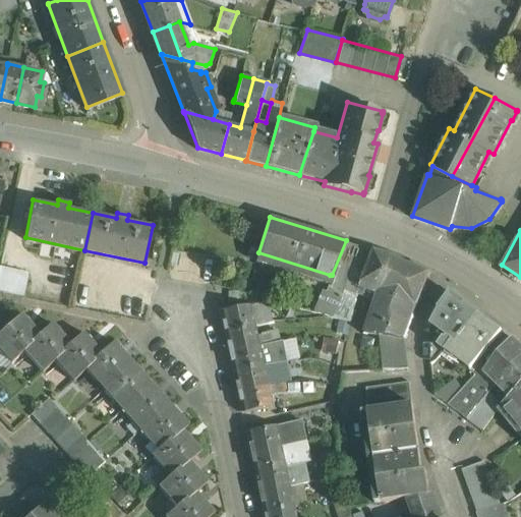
[(332,275),(330,275),(316,310),(331,314),(359,244),(346,240),(332,275)]
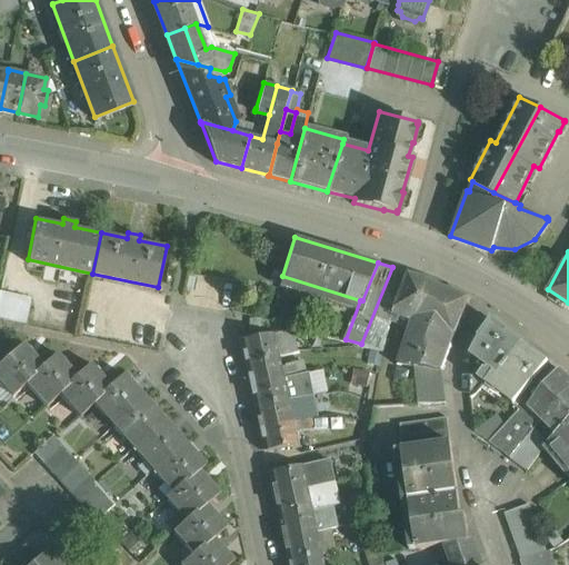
[(469,295),(425,277),(406,271),(390,310),(389,319),(400,321),(402,315),(410,318),(403,336),(397,359),(413,363),(442,367),(469,295)]
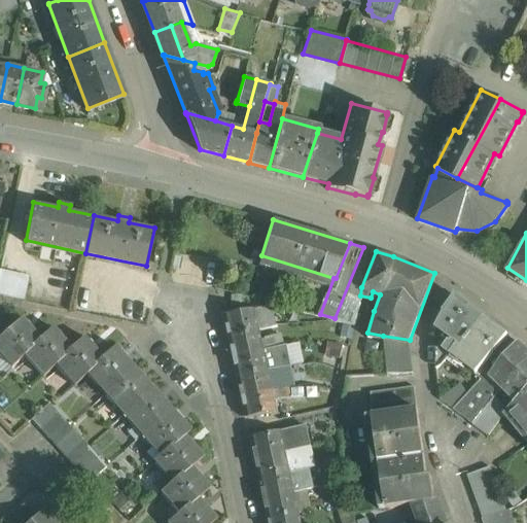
[(28,275),(0,269),(0,291),(24,297),(28,275)]
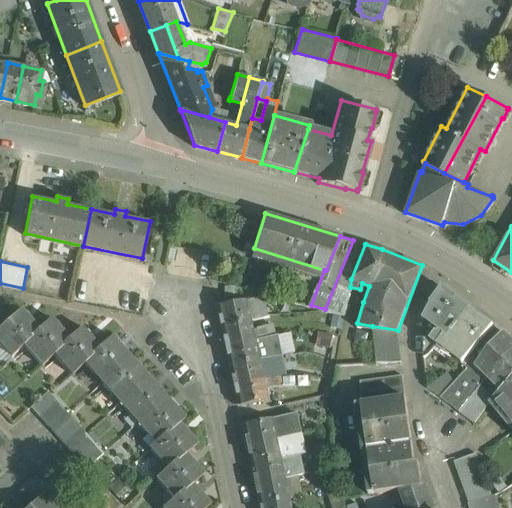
[(444,286),(433,301),(425,317),(440,328),(445,331),(447,333),(469,305),(444,286)]
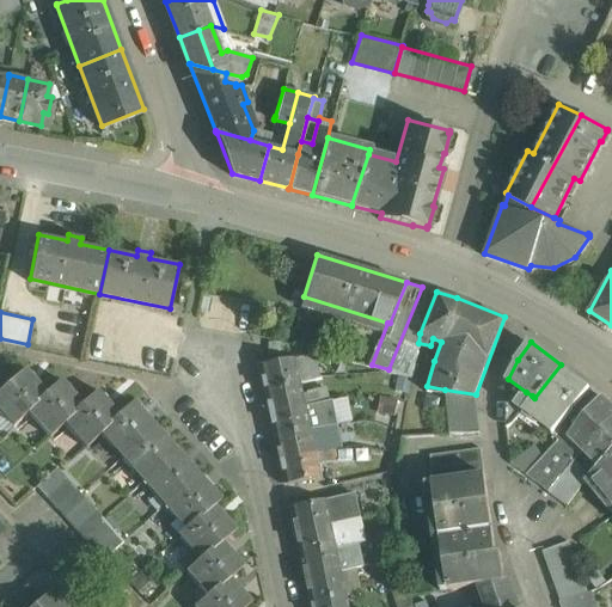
[(293,356),(258,363),(263,388),(298,380),(295,367),(293,356)]
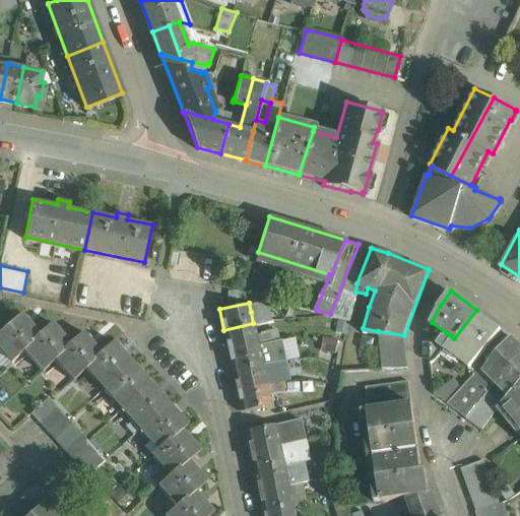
[(262,309),(251,312),(253,323),(264,320),(262,309)]
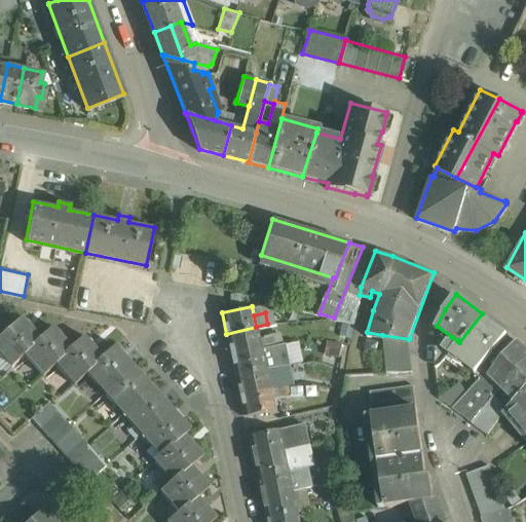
[(482,313),(459,342),(457,340),(454,345),(449,352),(475,371),(481,365),(493,349),(508,332),(482,313)]
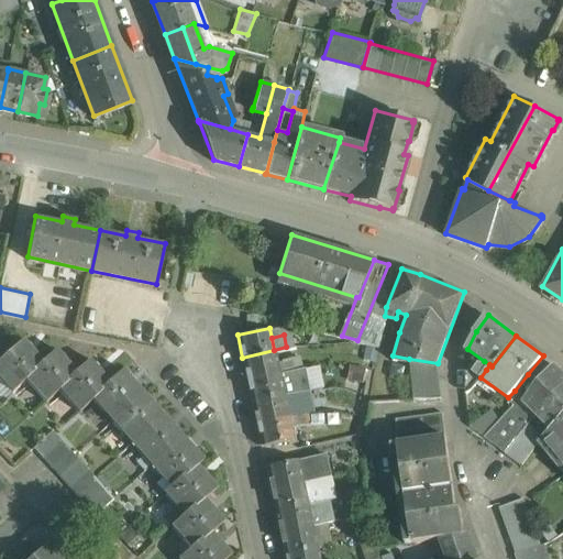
[(23,338),(0,358),(0,374),(12,388),(25,375),(43,360),(23,338)]
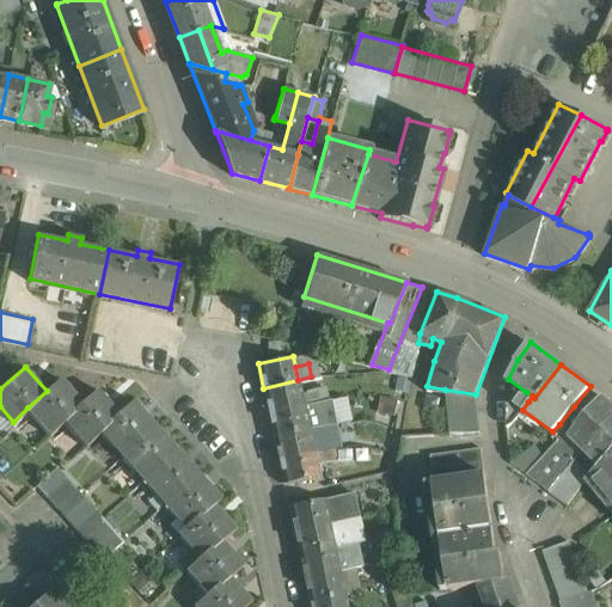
[(47,391),(28,408),(49,431),(63,420),(84,402),(62,378),(47,391)]
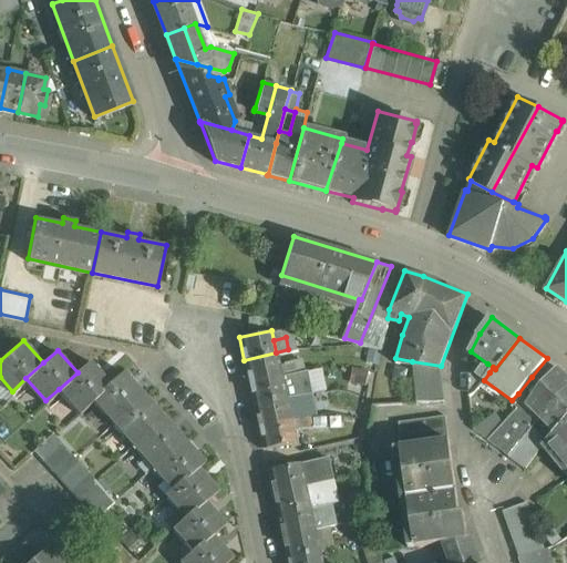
[(380,351),(370,401),(383,401),(385,389),(383,389),(387,369),(390,355),(380,351)]
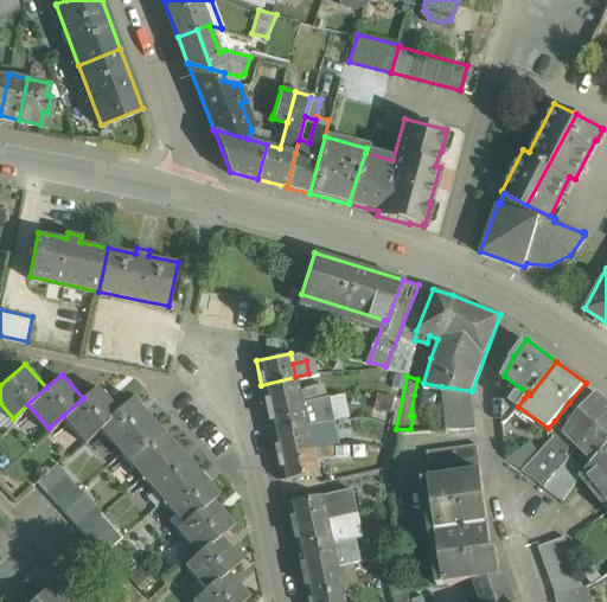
[(522,389),(504,376),(502,396),(503,421),(508,418),(518,407),(524,398),(518,394),(522,389)]
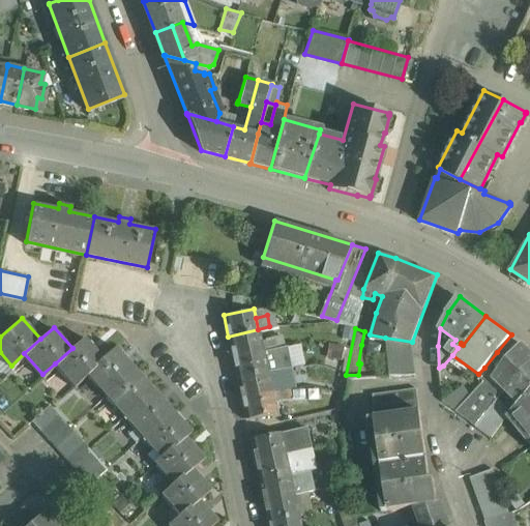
[(258,329),(228,337),(233,356),(285,344),(282,333),(268,337),(268,338),(260,340),(258,329)]
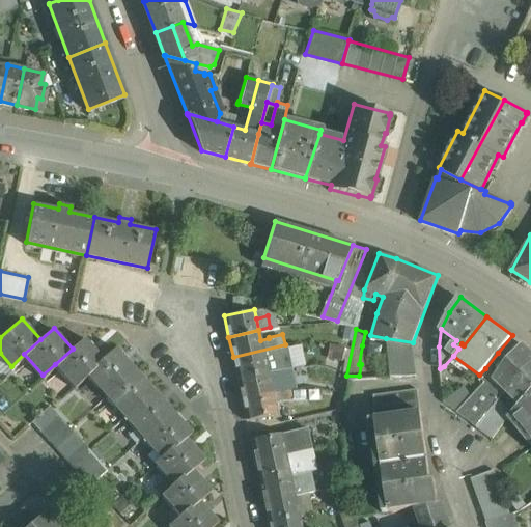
[(512,335),(498,353),(507,360),(522,342),(512,335)]
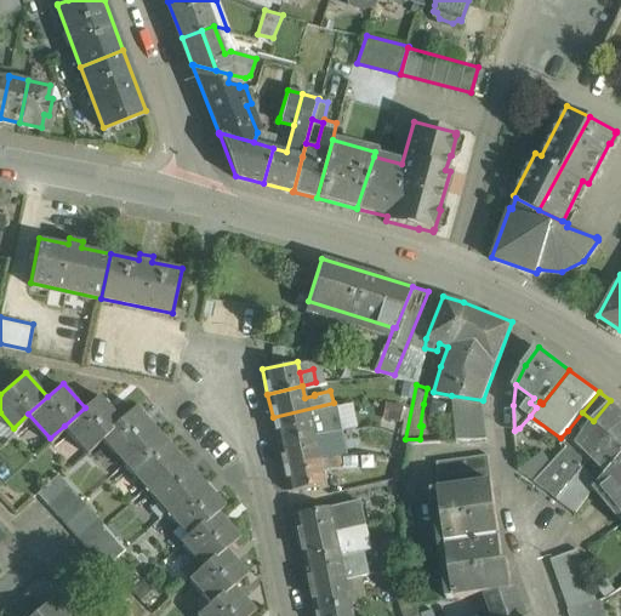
[(85,408),(64,426),(86,450),(102,437),(121,418),(100,394),(85,408)]
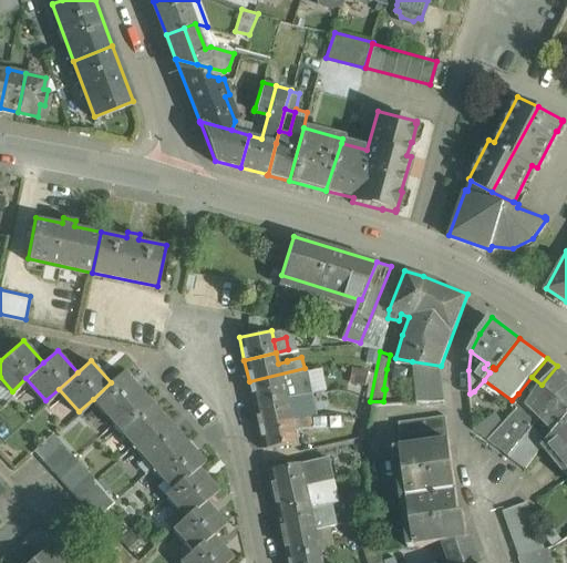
[(441,366),(412,361),(415,400),(444,399),(441,366)]
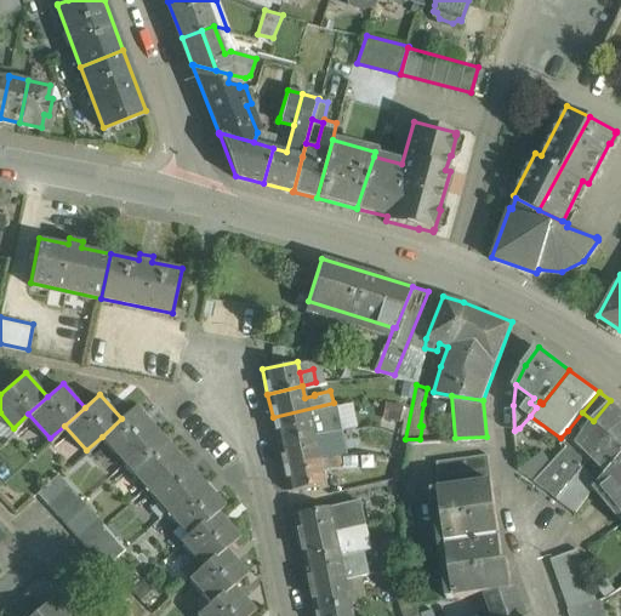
[(579,439),(577,440),(591,455),(620,425),(620,410),(610,400),(593,421),(579,439)]
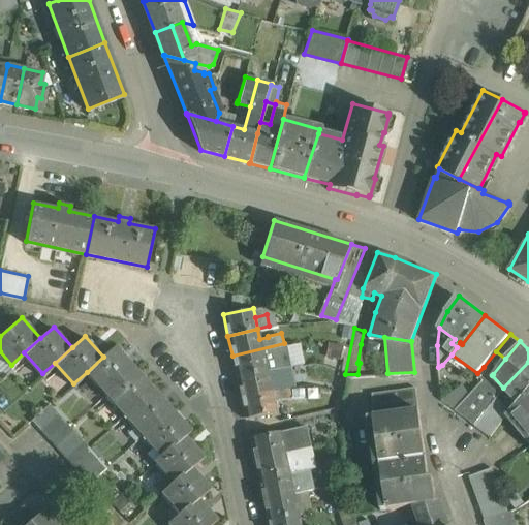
[(284,343),(232,356),(237,376),(265,369),(267,369),(290,365),(286,343),(284,343)]
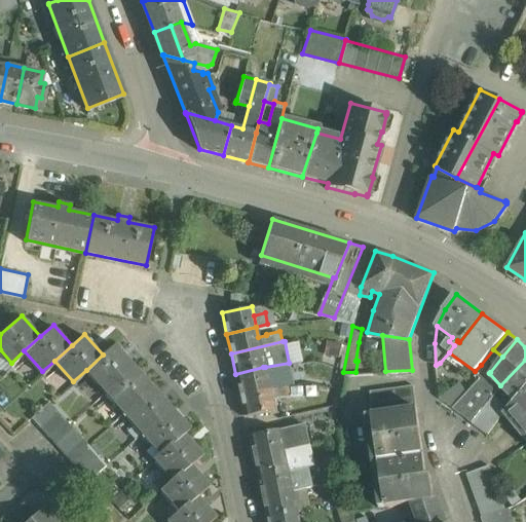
[(103,355),(86,370),(105,390),(134,364),(115,343),(103,355)]
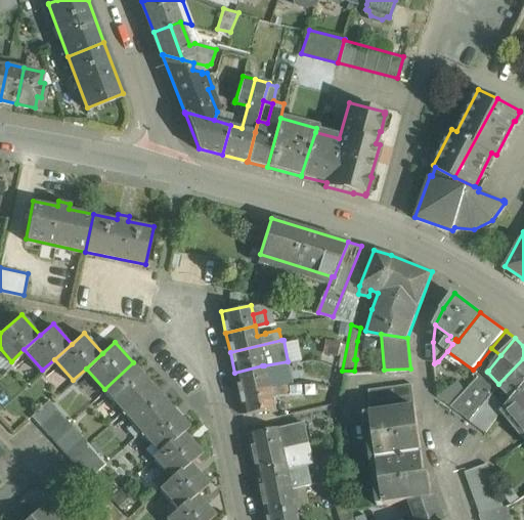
[(523,358),(498,384),(488,394),(489,394),(470,419),(485,430),(504,405),(520,389),(523,384),(523,358)]
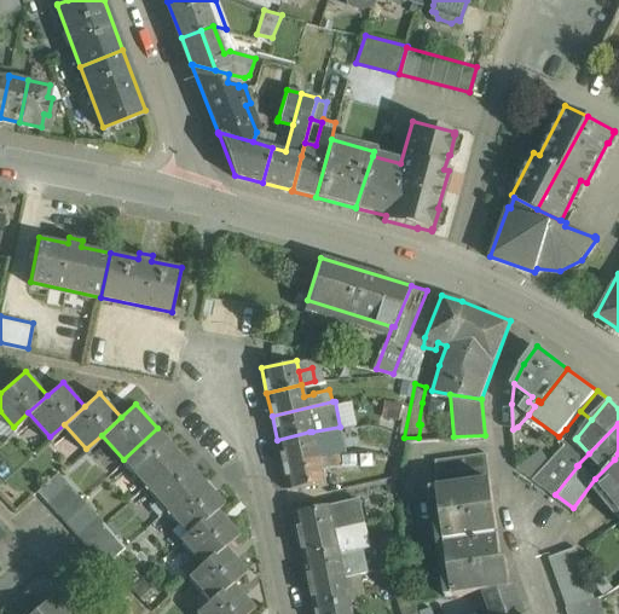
[(157,428),(123,459),(145,484),(179,452),(157,428)]
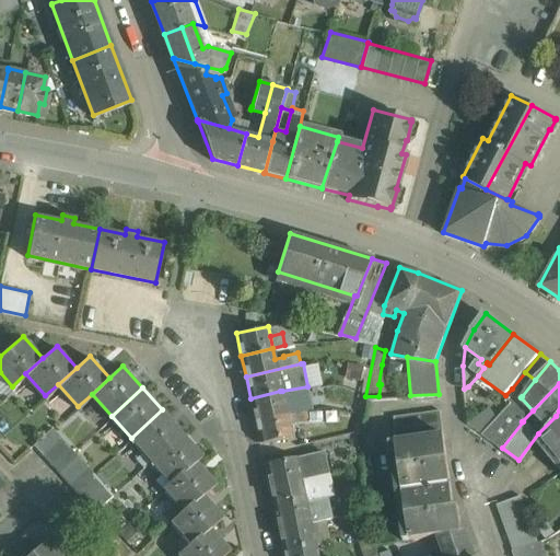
[(522,396),(512,389),(505,395),(511,400),(516,393),(521,397),(522,396)]
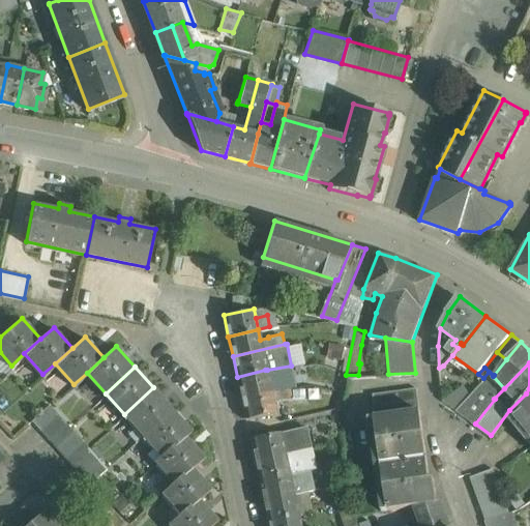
[(265,370),(237,377),(241,397),(271,390),(269,380),(267,370),(265,370)]
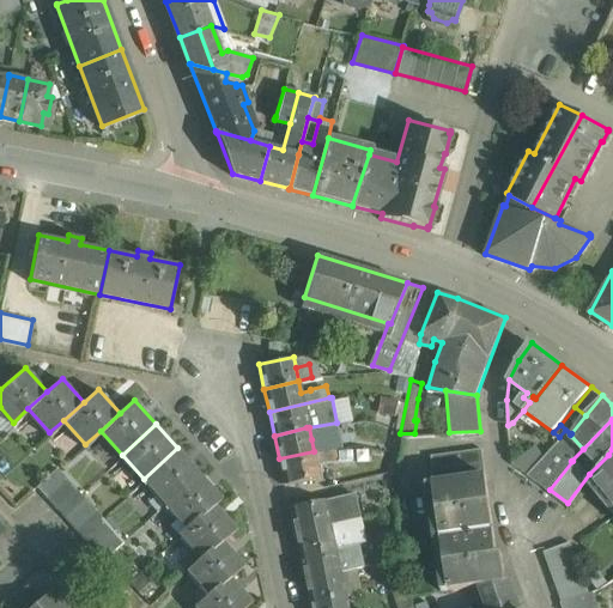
[(544,455),(528,473),(550,490),(570,462),(571,461),(583,449),(570,435),(565,430),(559,437),(558,439),(544,455)]
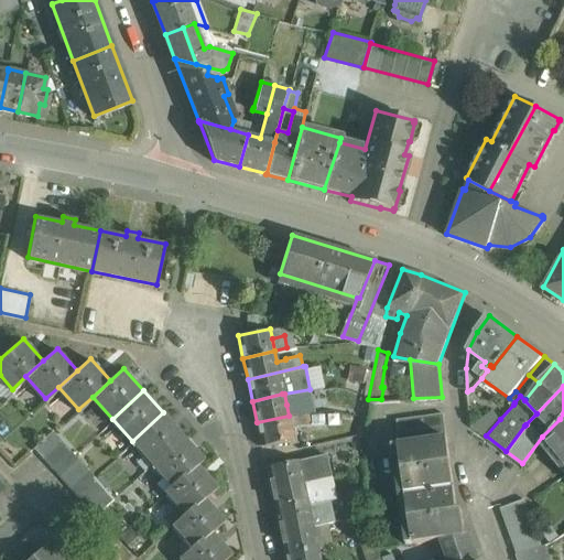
[(305,400),(286,405),(289,416),(307,410),(305,400)]
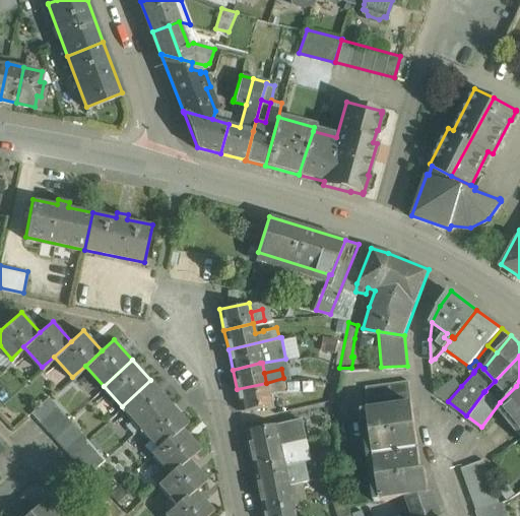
[(455,376),(434,391),(448,401),(461,386),(455,376)]
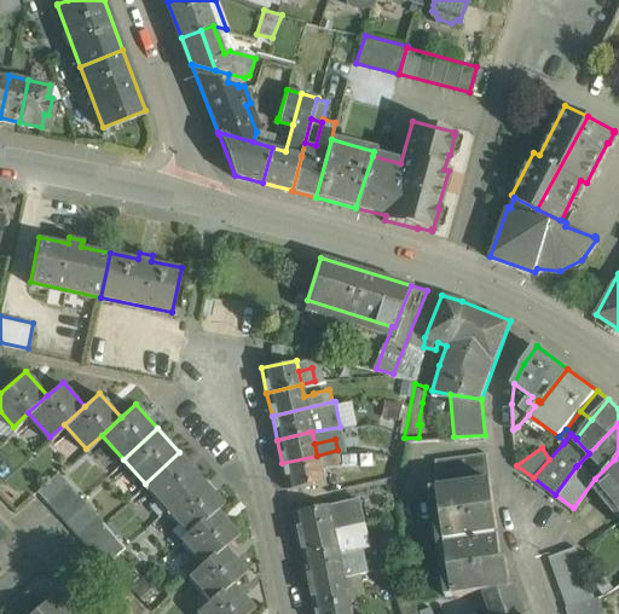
[(337,450),(317,456),(319,467),(341,462),(337,450)]
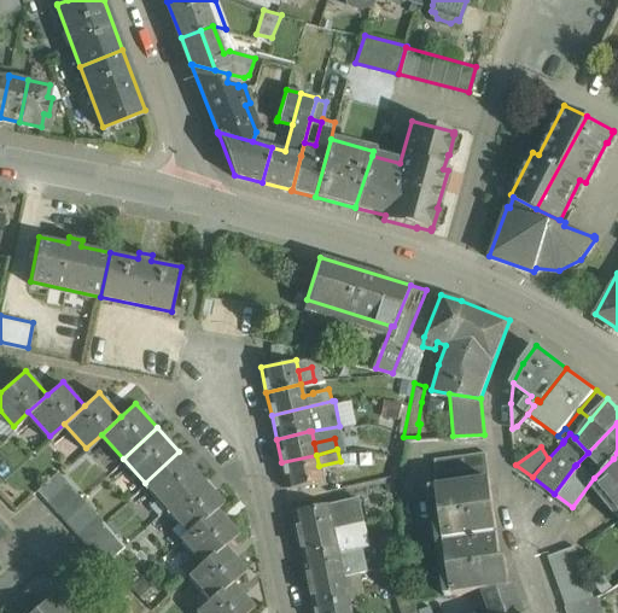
[(485,449),(432,455),(437,484),(490,478),(485,449)]
